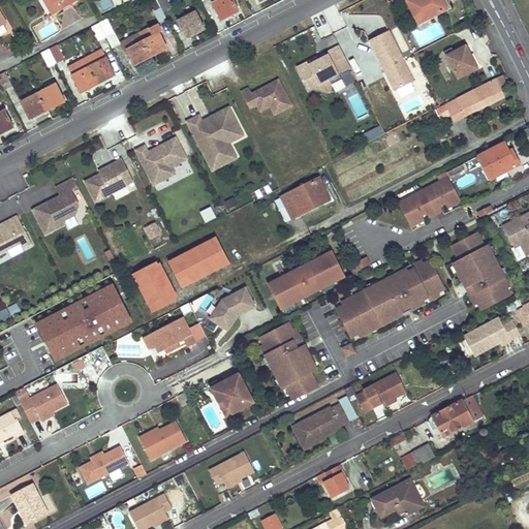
[(51,0),(44,0),(54,14),(59,12),(51,0)]
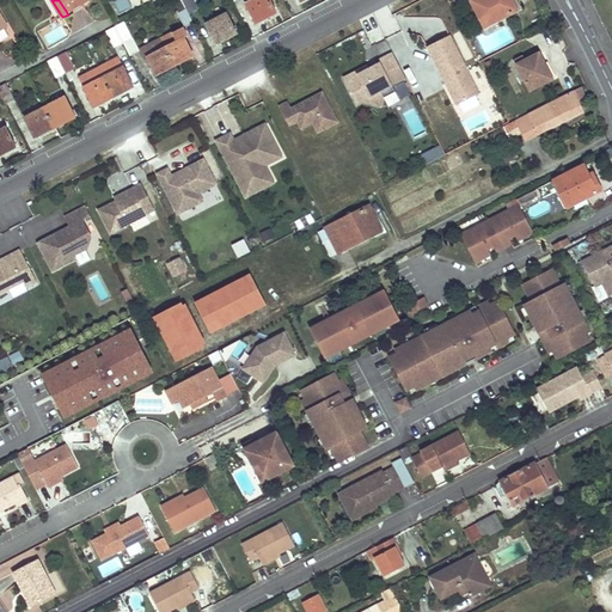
[(59,0),(68,14),(89,2),(86,0),(59,0)]
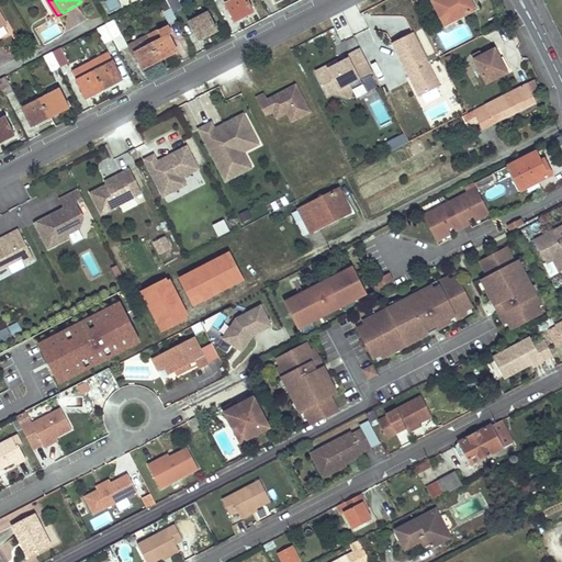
[(109,14),(122,9),(119,0),(104,0),(109,14)]
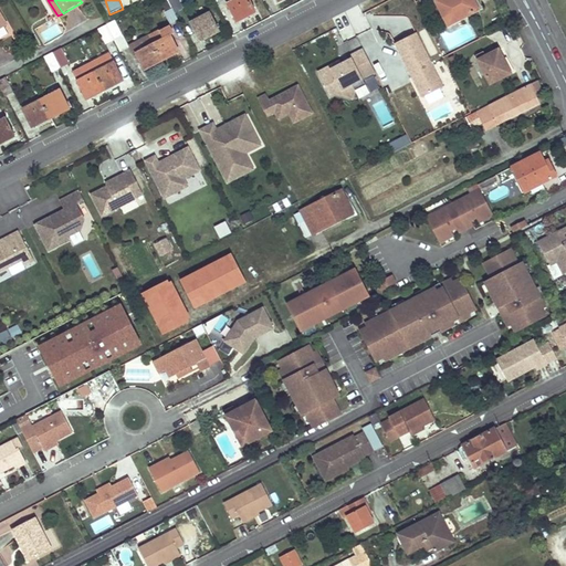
[(168,0),(158,0),(170,23),(179,20),(175,12),(168,0)]
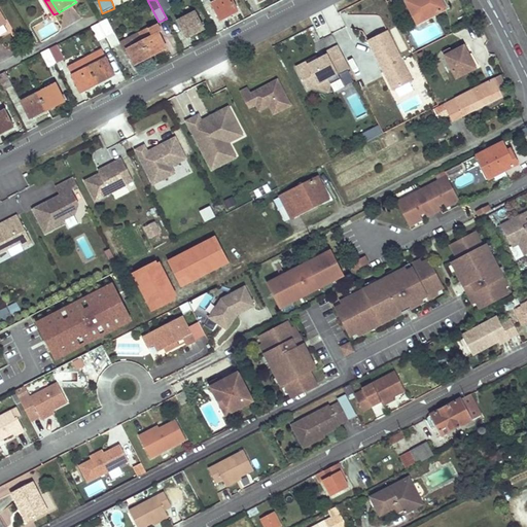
[(167,0),(156,0),(163,11),(172,7),(170,4),(167,0)]
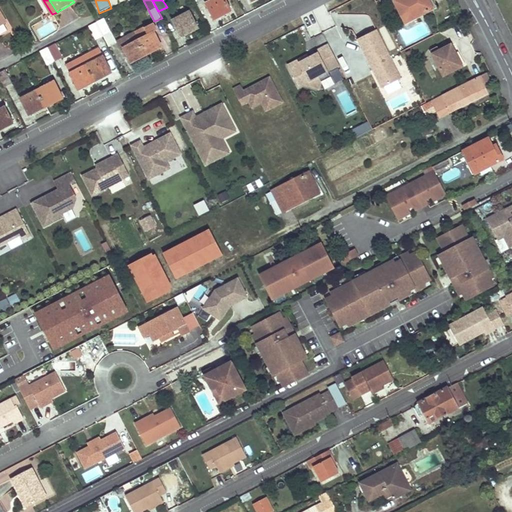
[(226,0),(211,0),(206,3),(212,15),(217,13),(220,18),(233,11),(226,0)]
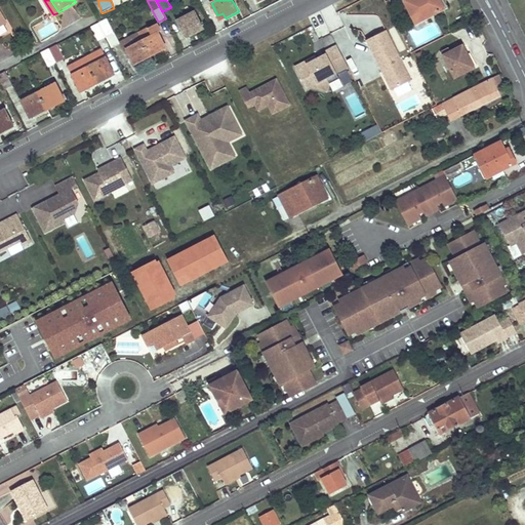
[(407,0),(405,1),(409,10),(418,5),(425,18),(444,8),(439,0),(407,0)]
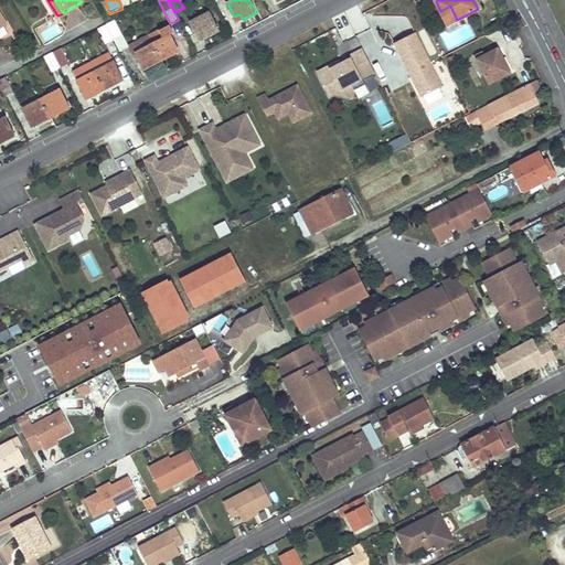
[(479,0),(472,0),(478,9),(482,7),(479,0)]
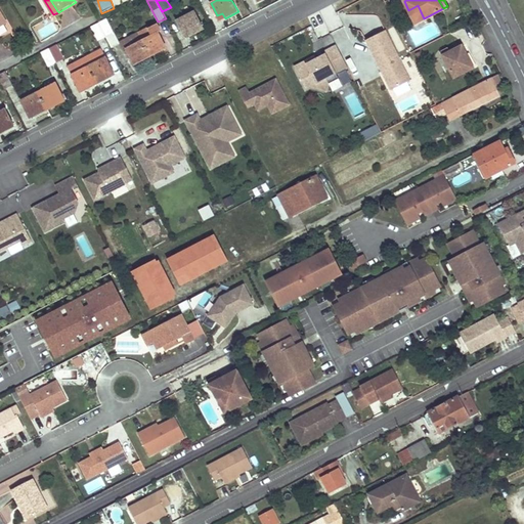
[(424,18),(418,5),(408,10),(416,23),(424,18)]
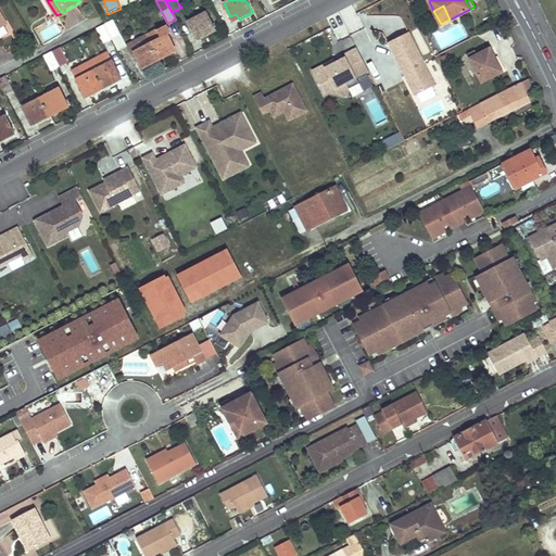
[(206,13),(188,22),(194,35),(199,33),(202,38),(216,32),(206,13)]
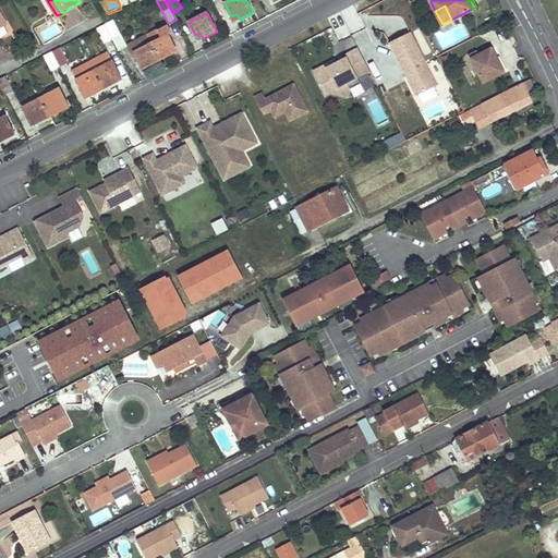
[(39,32),(46,43),(67,31),(60,20),(39,32)]
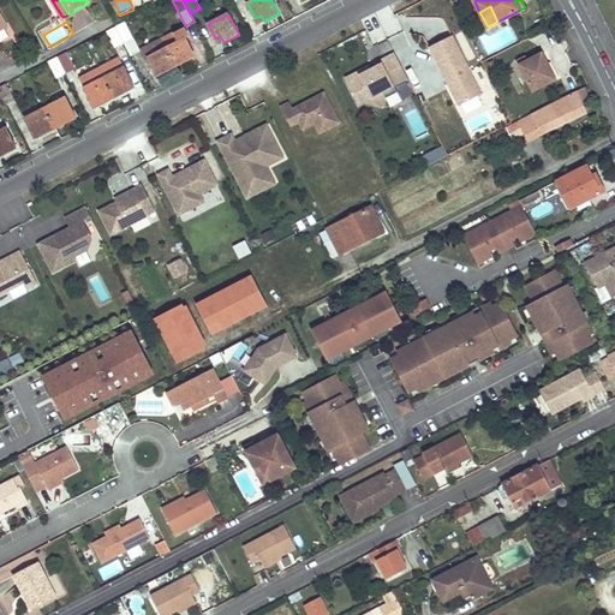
[(139,48),(125,22),(118,27),(115,28),(124,42),(130,54),(139,48)]
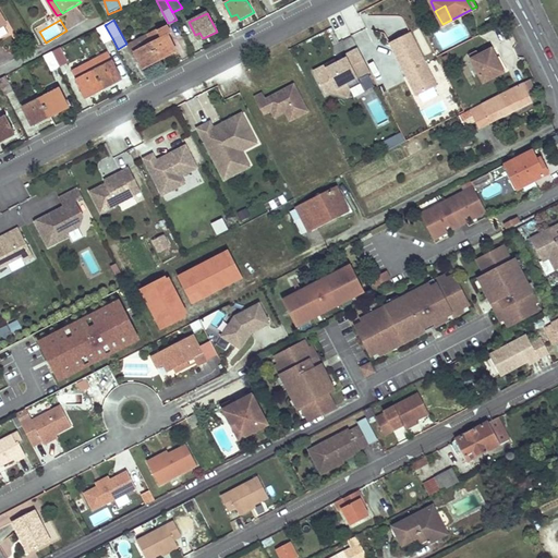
[(105,25),(97,28),(105,43),(112,38),(105,25)]
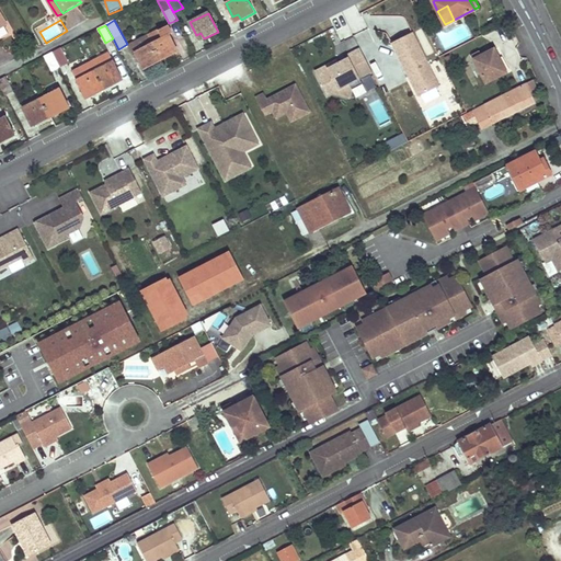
[(165,29),(149,37),(152,43),(169,34),(165,29)]
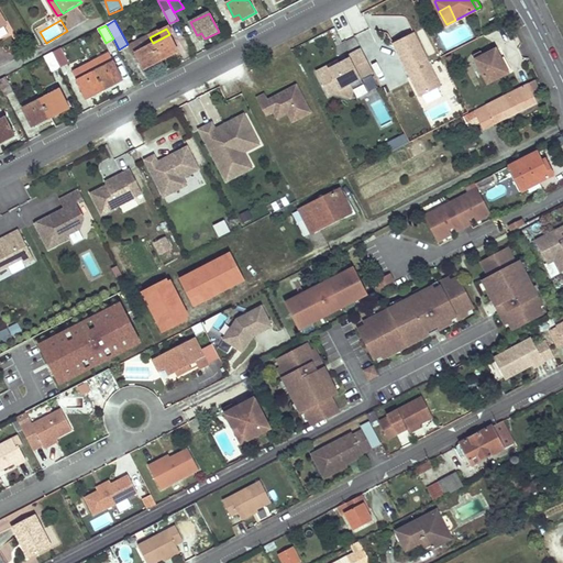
[(169,34),(153,43),(162,61),(173,55),(170,51),(176,47),(169,34)]
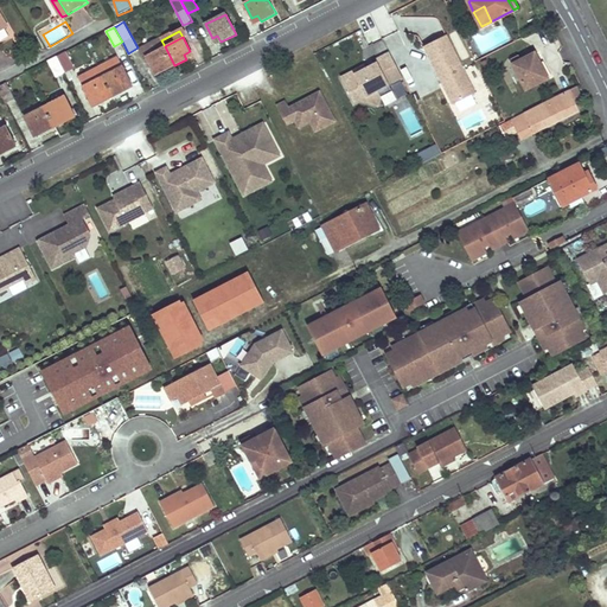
[(161,40),(144,49),(147,56),(165,46),(161,40)]
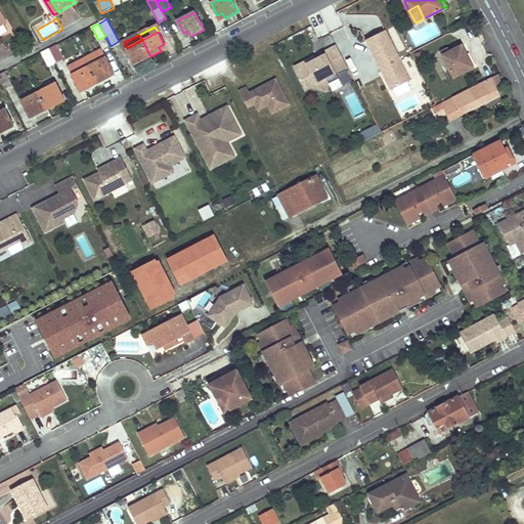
[(150,56),(142,40),(127,48),(133,60),(137,57),(139,61),(150,56)]
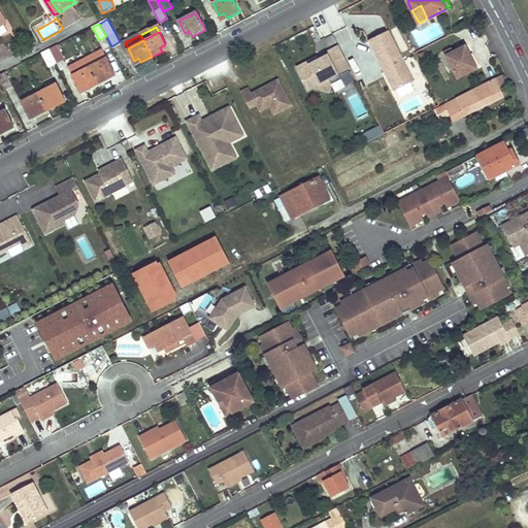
[(319,43),(309,47),(315,58),(324,54),(319,43)]
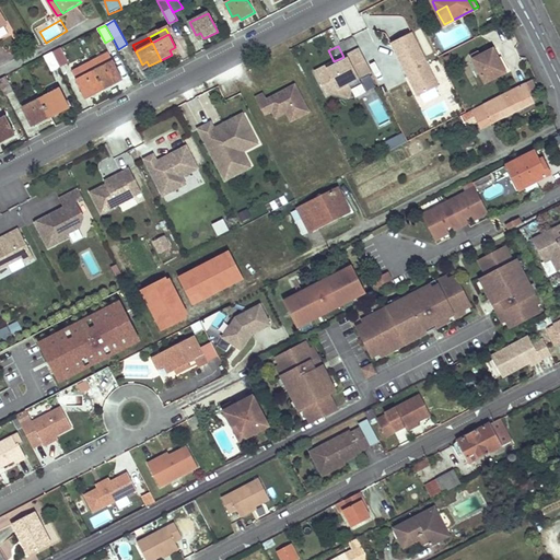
[(60,48),(53,51),(60,67),(63,65),(68,62),(60,48)]
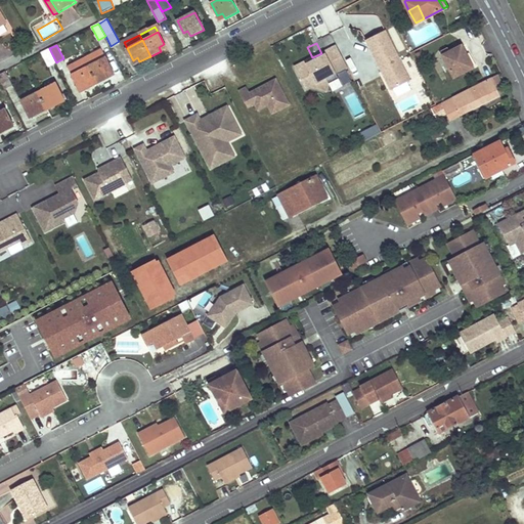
[(441,51),(443,55),(443,56),(453,78),(475,68),(468,54),(467,55),(462,46),(450,52),(448,48),(441,51)]
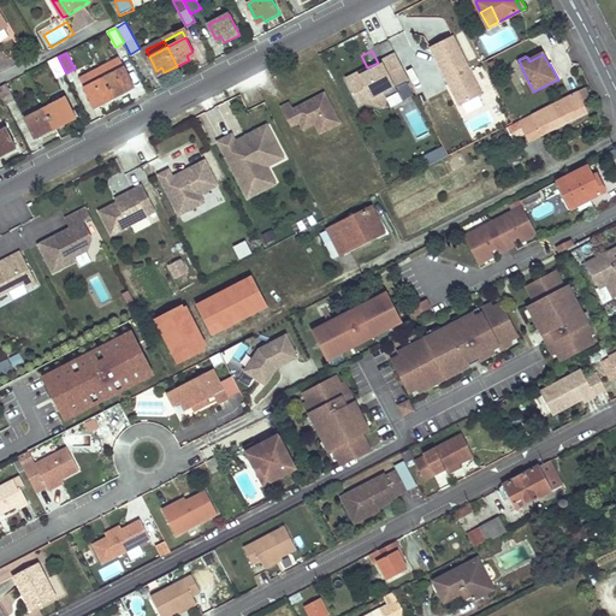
[(58,57),(49,61),(58,77),(66,73),(58,57)]
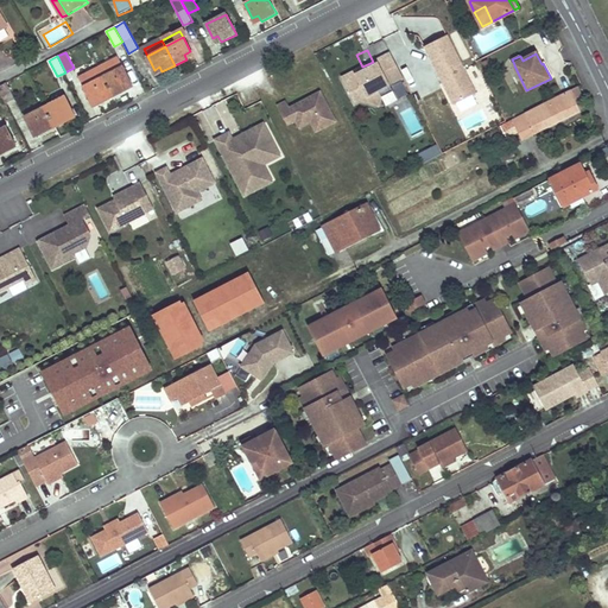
[(119,59),(100,69),(105,77),(124,67),(119,59)]
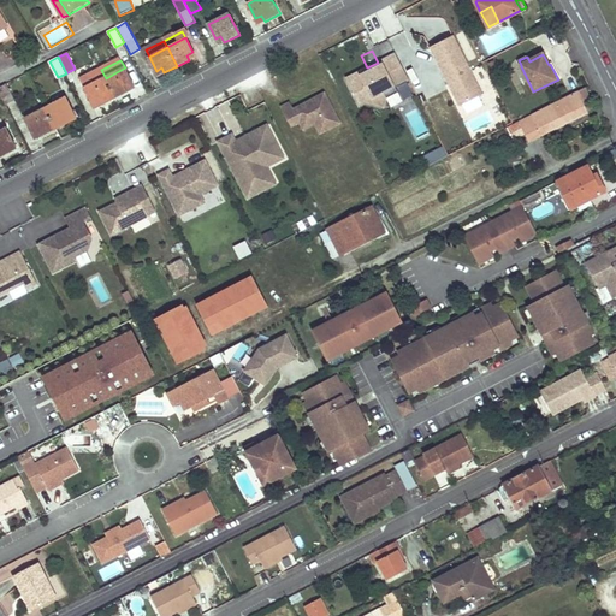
[(555,63),(550,64),(558,80),(562,77),(555,63)]
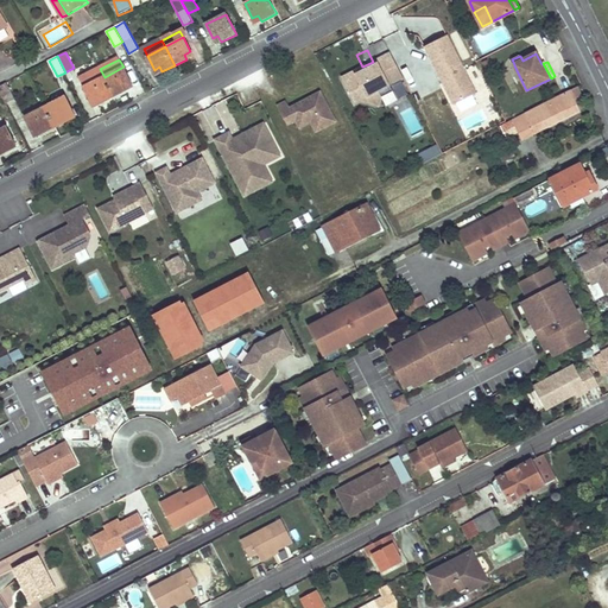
[(124,67),(105,77),(114,96),(128,89),(125,82),(131,80),(124,67)]
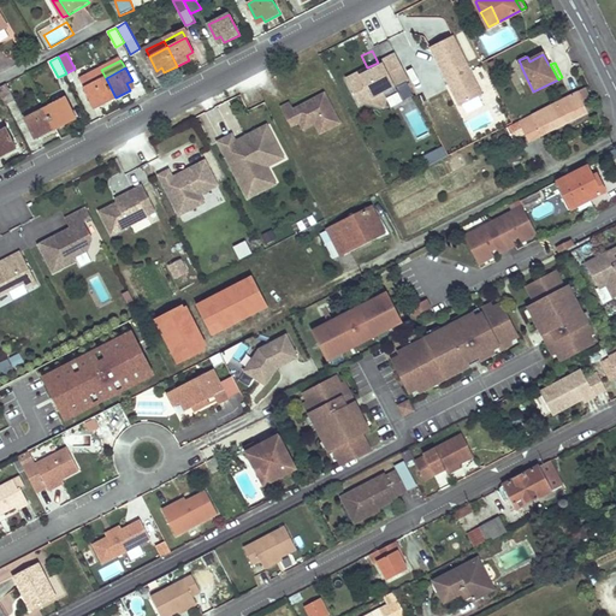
[(101,70),(82,80),(86,88),(106,78),(101,70)]
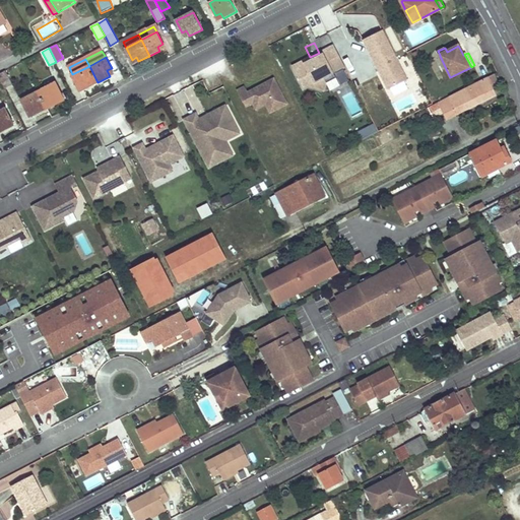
[(89,66),(72,74),(78,85),(82,83),(85,88),(98,82),(89,66)]
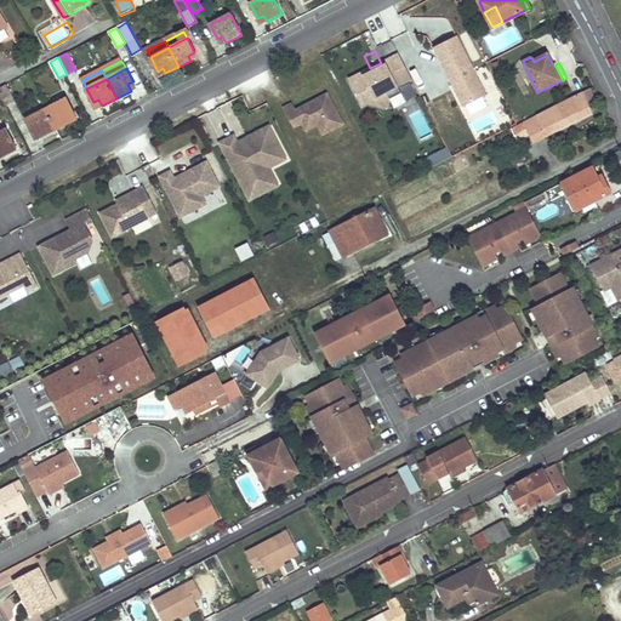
[(6,85),(0,87),(0,91),(7,104),(15,101),(6,85)]
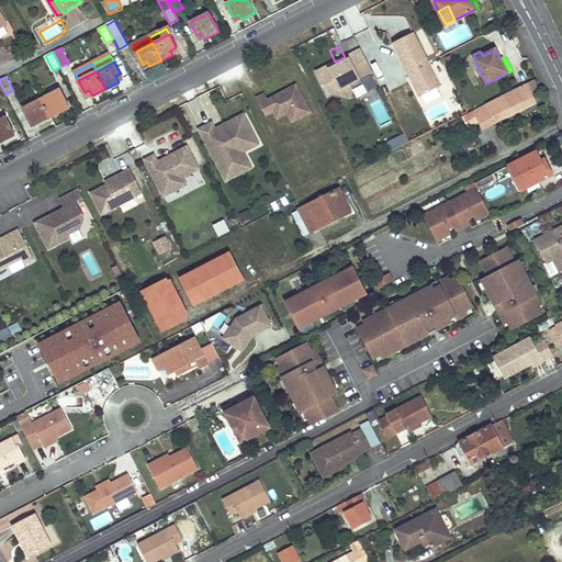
[(373,78),(363,83),(369,92),(378,88),(373,78)]
